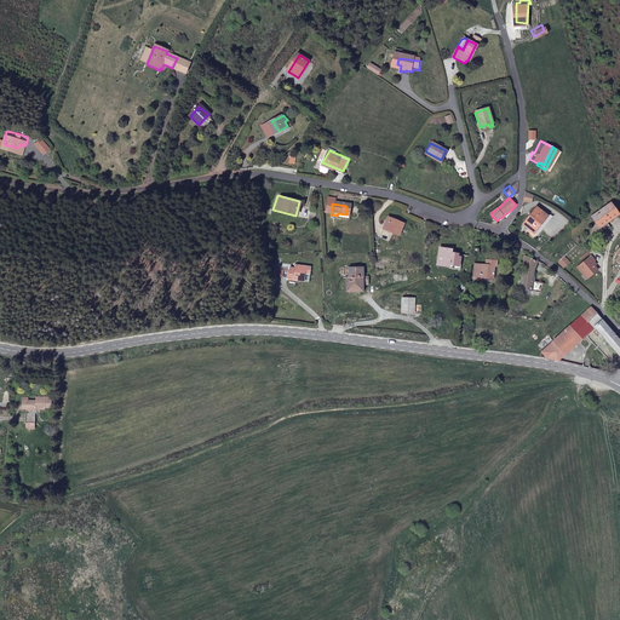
[(616,214),(608,204),(591,217),(600,228),(616,214)]
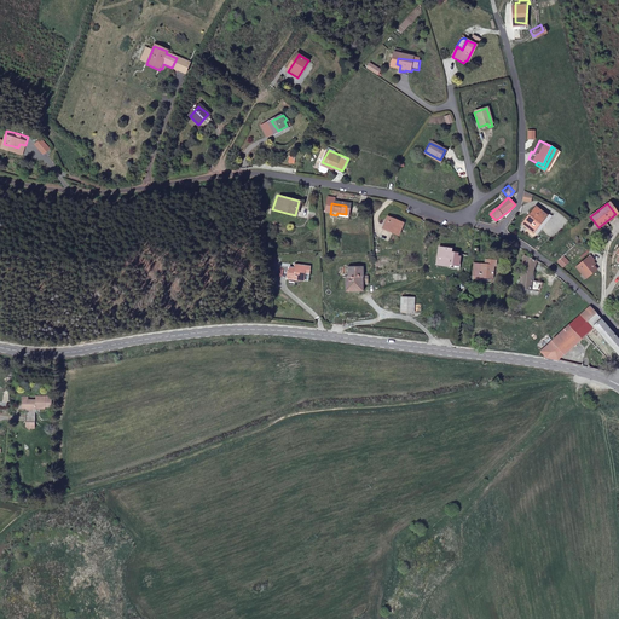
[(537,223),(542,217),(532,209),(520,225),(531,231),(537,223)]
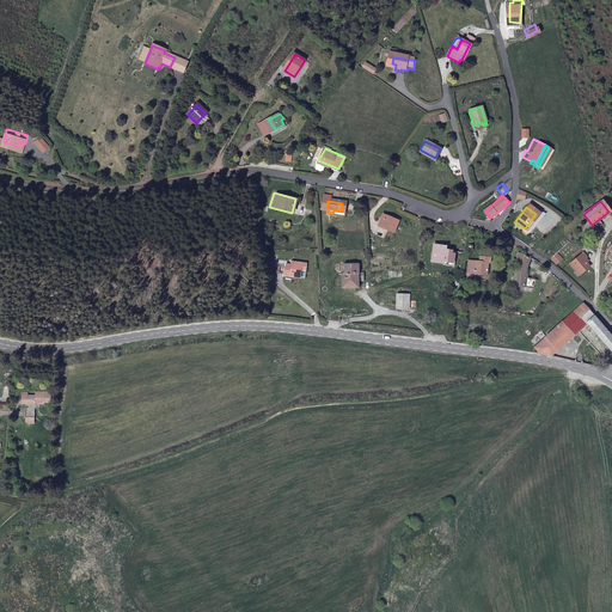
[(538,212),(536,214),(531,220),(525,228),(530,231),(543,213),(538,212)]
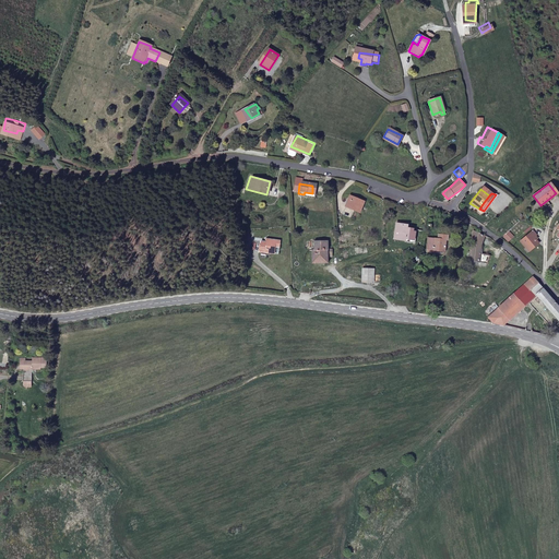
[(352,209),(352,211),(357,213),(361,201),(347,197),(344,205),(352,209)]
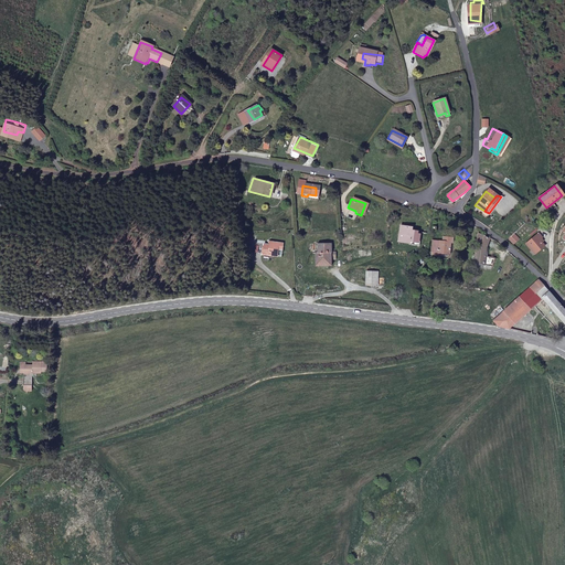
[(397,242),(413,244),(414,232),(409,232),(409,228),(400,227),(397,242)]
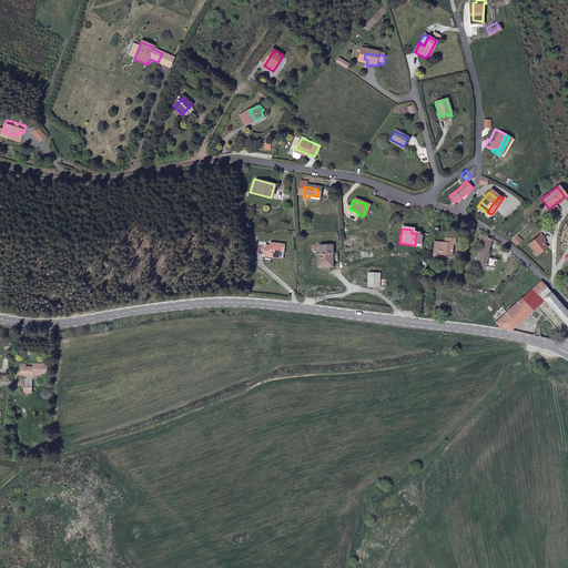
[(511,231),(506,236),(510,242),(517,236),(511,231)]
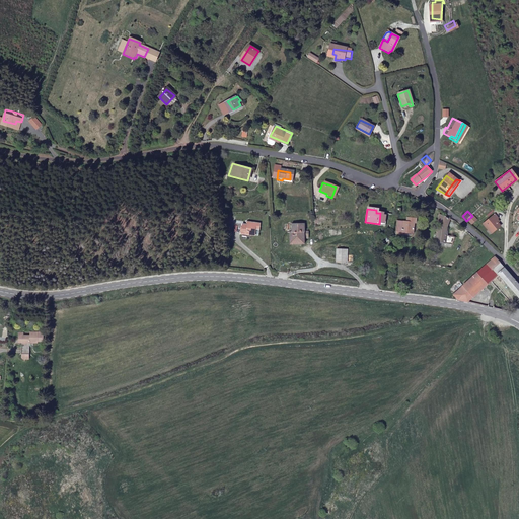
[(495,218),(494,216),(495,216),(492,212),(479,220),(485,227),(487,230),(497,224),(494,220),(495,218)]
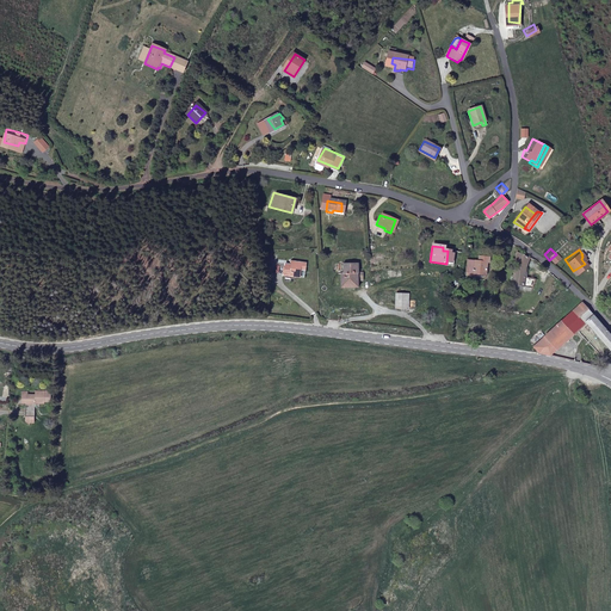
[(522,276),(526,257),(514,254),(508,284),(526,287),(531,278),(522,276)]
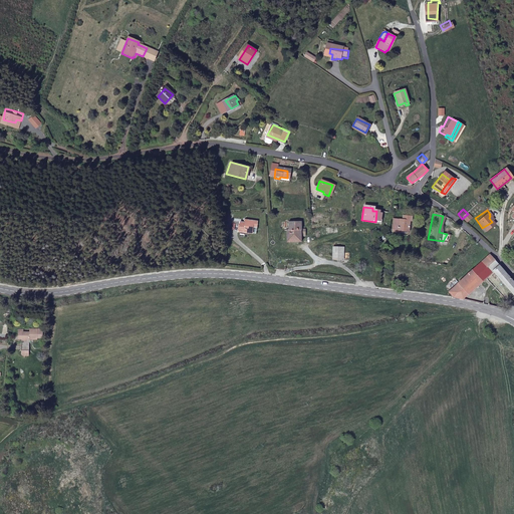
[(407,230),(408,230),(408,227),(411,227),(412,221),(409,220),(409,218),(406,218),(406,220),(392,218),(391,230),(394,230),(394,228),(399,229),(398,231),(407,232),(407,230)]
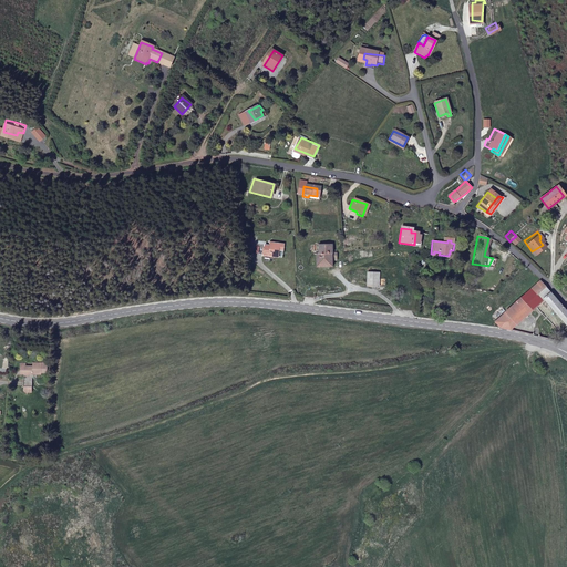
[(258,258),(264,258),(265,254),(274,255),(274,259),(277,259),(278,246),(267,245),(266,247),(259,247),(258,258)]
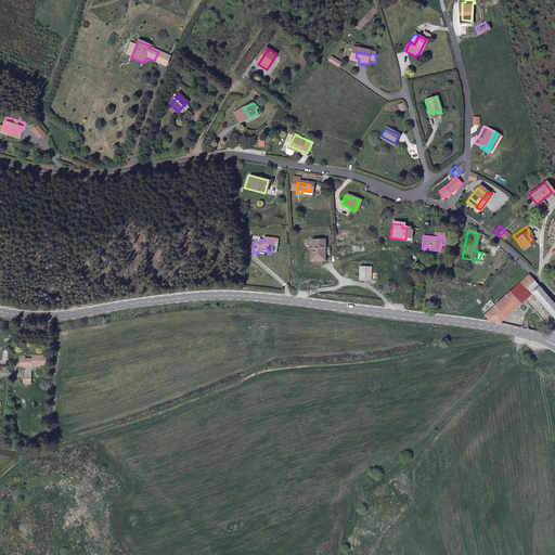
[(308,242),(308,250),(308,260),(322,260),(322,257),(326,257),(326,249),(321,249),(321,241),(308,242)]
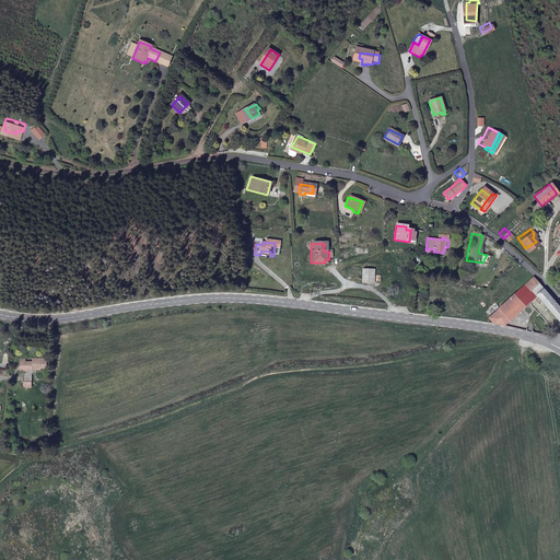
[(370,286),(371,271),(359,271),(359,286),(370,286)]
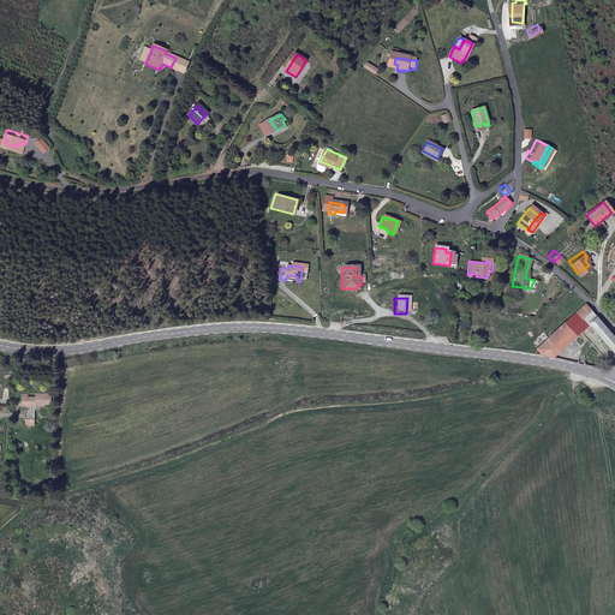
[(614,353),(614,345),(580,304),(566,317),(565,317),(562,320),(563,322),(544,339),(556,352),(584,326),(613,357),(614,353)]
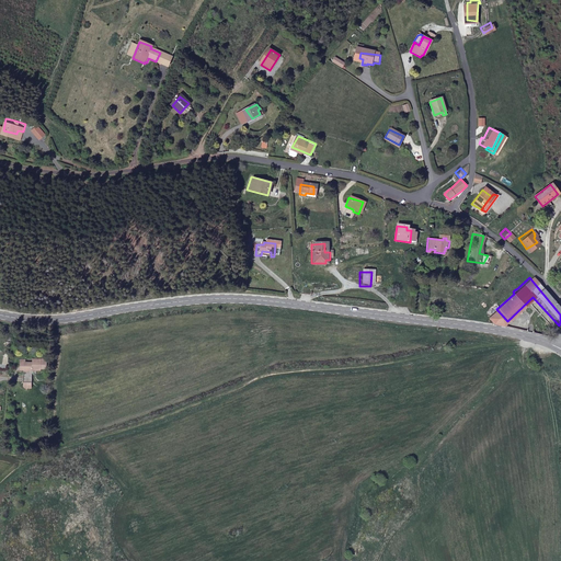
[(309,293),(309,286),(298,285),(297,297),(309,298),(309,293)]
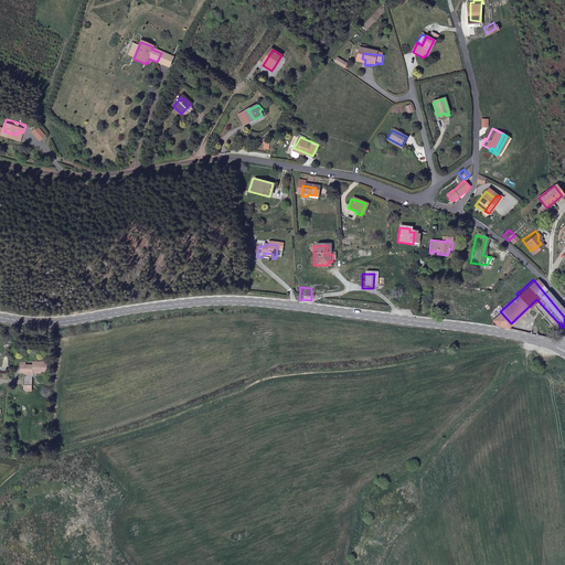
[(411,296),(398,294),(395,309),(407,312),(411,296)]
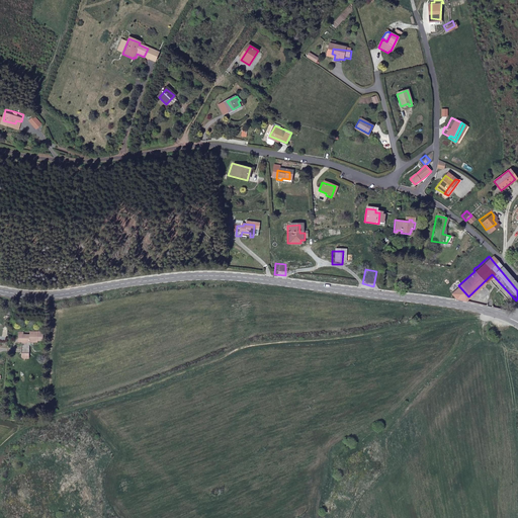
[(468,296),(458,285),(449,293),(455,299),(462,301),(468,296)]
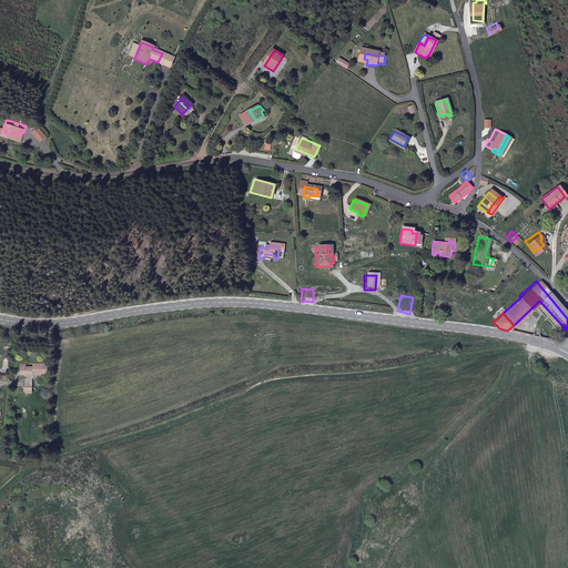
[(29,376),(40,376),(40,375),(46,375),(46,365),(32,365),(32,369),(24,369),(24,365),(19,365),(19,375),(24,376),(29,376)]
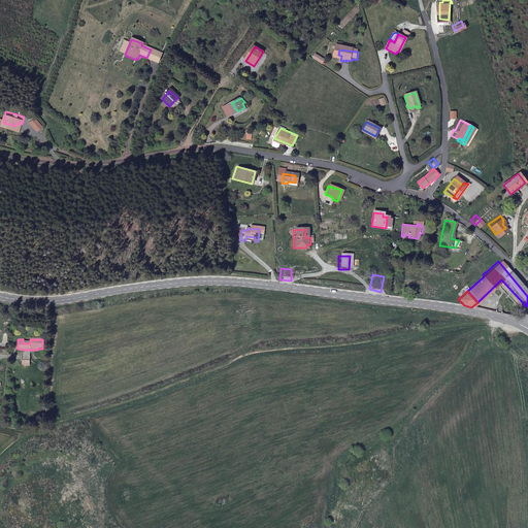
[(27,353),(23,353),(21,353),(21,361),(28,361),(29,353),(27,353)]
